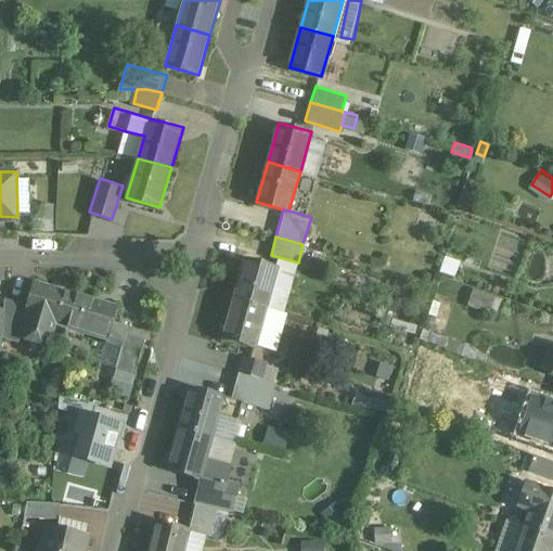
[(278,267),(245,257),(234,297),(267,306),(278,267)]
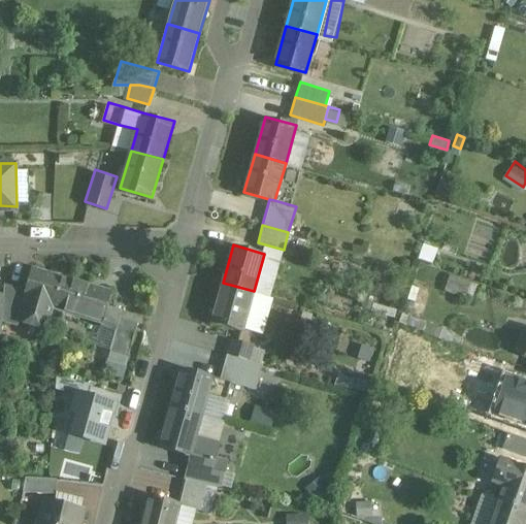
[(73,277),(35,266),(28,289),(26,297),(25,297),(19,318),(21,319),(47,326),(54,306),(64,309),(64,308),(73,279),(73,277)]
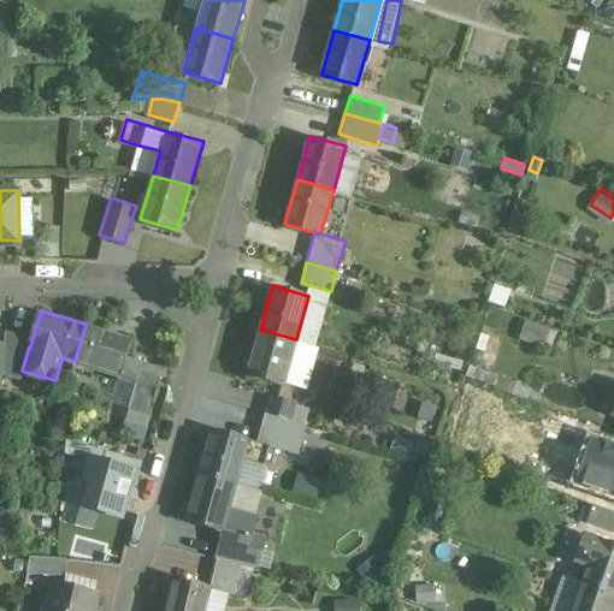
[(130,338),(86,325),(75,360),(112,371),(112,372),(137,379),(141,366),(142,366),(145,360),(125,354),(130,338)]
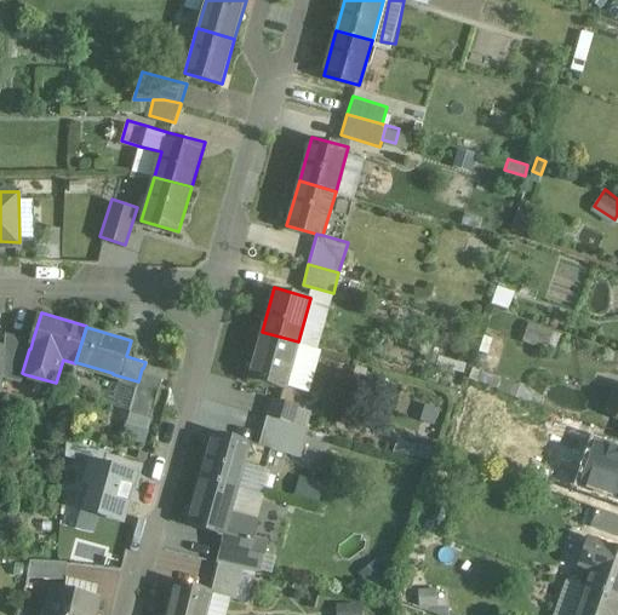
[(33,339),(6,332),(5,345),(5,346),(4,375),(22,380),(24,374),(22,373),(29,349),(30,349),(33,339)]
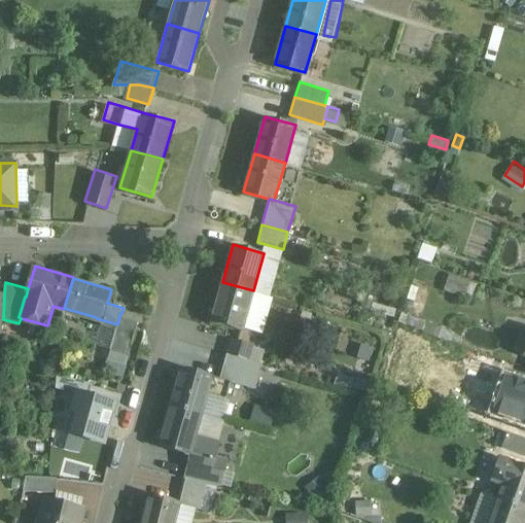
[(253,290),(222,282),(212,319),(242,328),(253,290)]
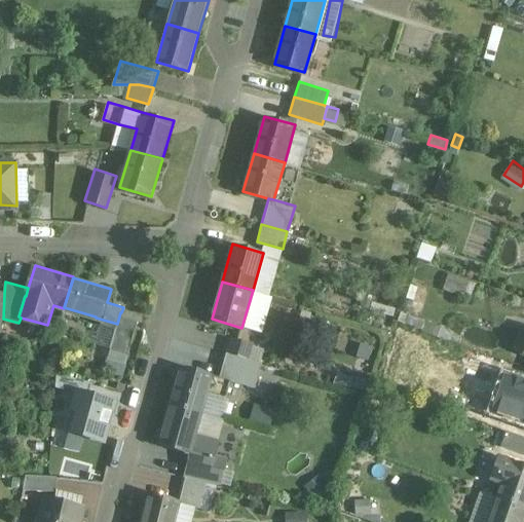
[(121,312),(120,312),(117,324),(114,337),(132,342),(139,318),(121,312)]
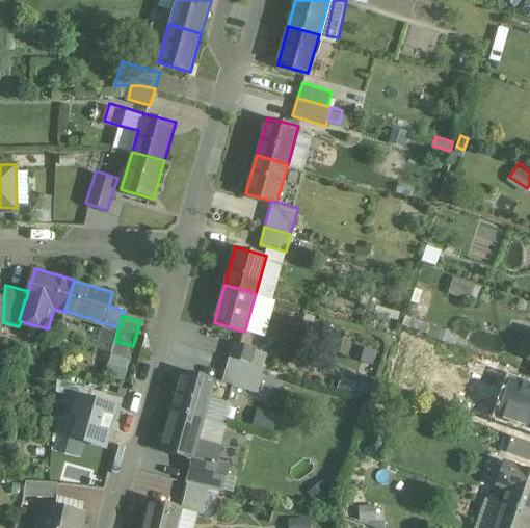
[(257,346),(231,340),(227,354),(253,362),(257,346)]
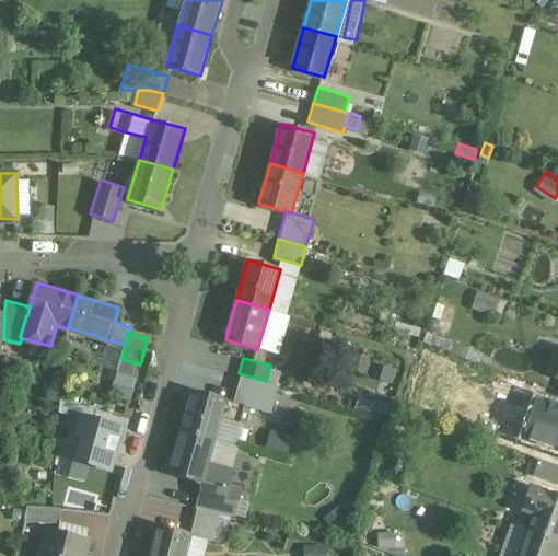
[(266,381),(239,373),(235,387),(262,395),(266,381)]
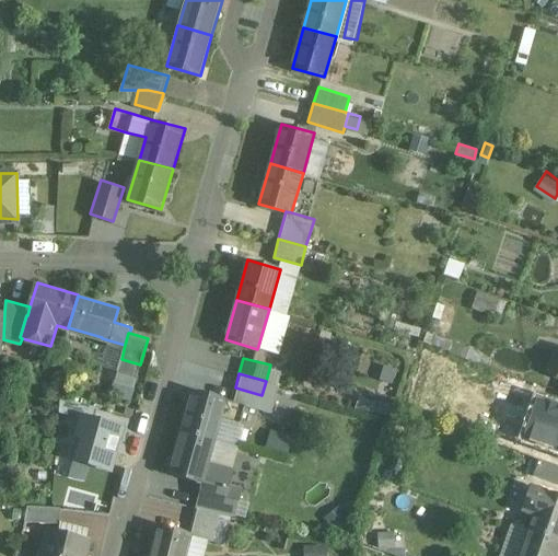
[(557,386),(556,386),(541,428),(557,433),(557,386)]
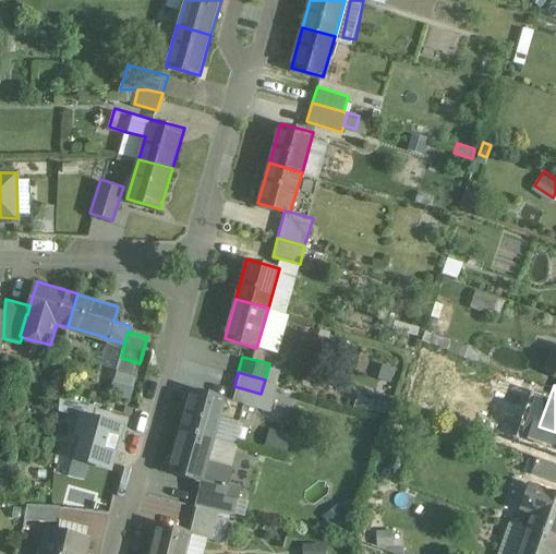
[(245,402),(193,388),(181,429),(214,437),(220,416),(240,421),(245,402)]
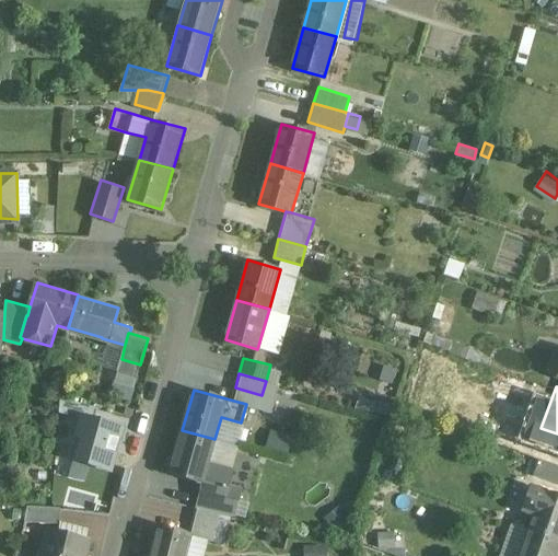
[(121,428),(79,415),(72,438),(77,439),(72,456),(109,468),(121,428)]
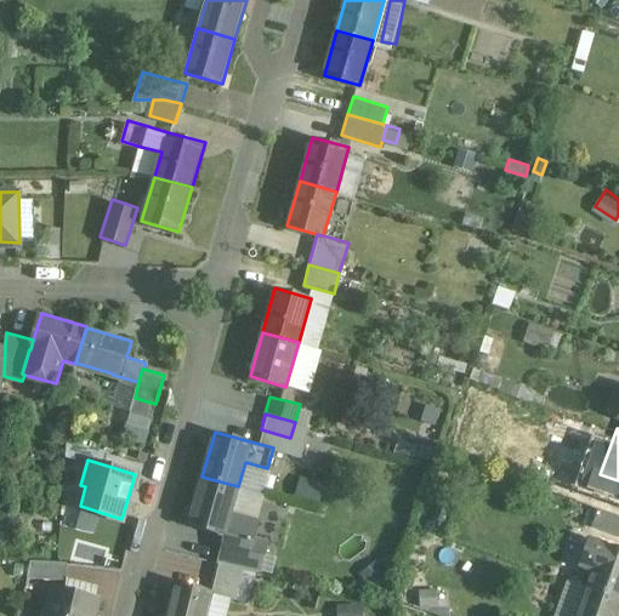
[(238,486),(202,477),(189,522),(254,540),(259,519),(250,517),(249,517),(232,512),(238,486)]
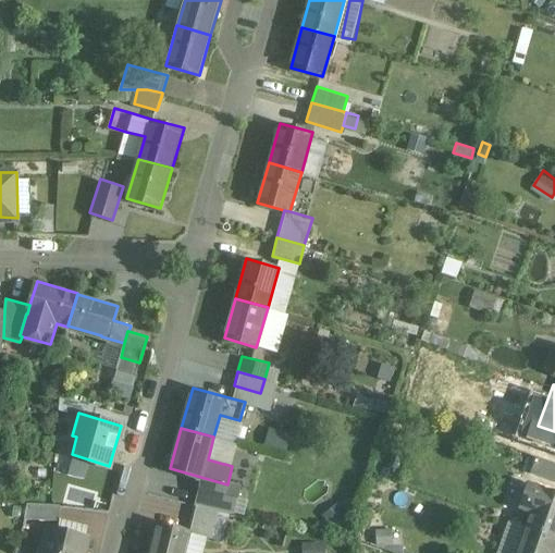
[(554,442),(543,438),(537,454),(538,454),(554,461),(554,442)]
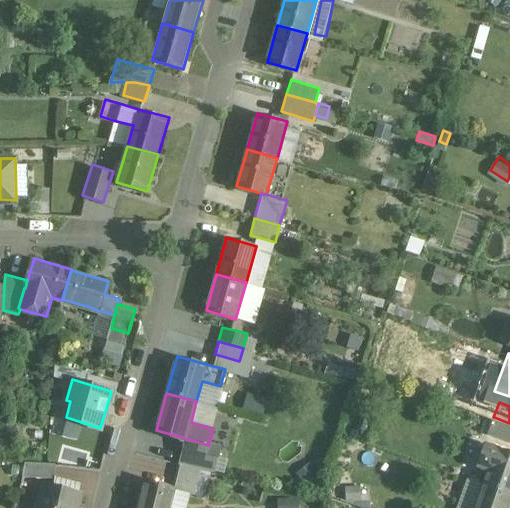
[(509,423),(494,417),(489,432),(509,439),(509,423)]
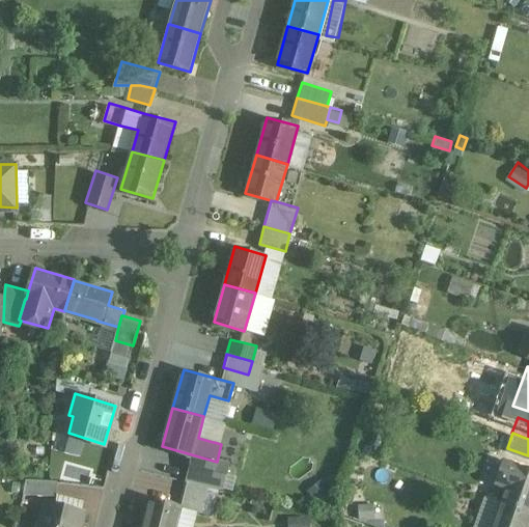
[(528,467),(503,459),(496,481),(507,486),(502,500),(528,508),(528,467)]
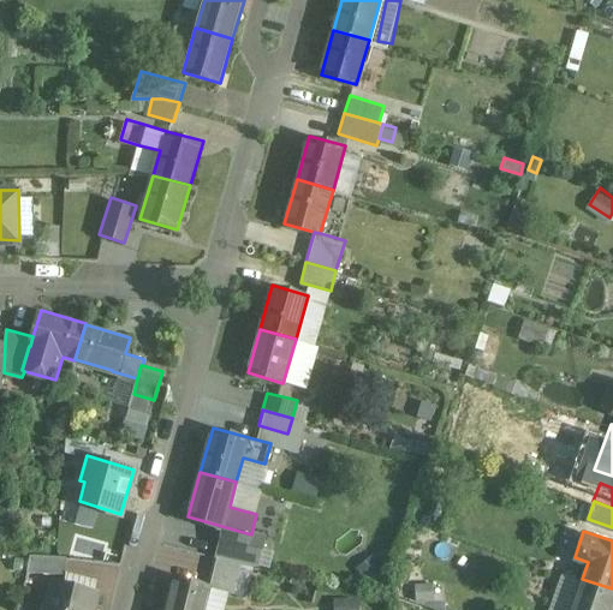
[(275,551),(220,538),(216,555),(271,568),(275,551)]
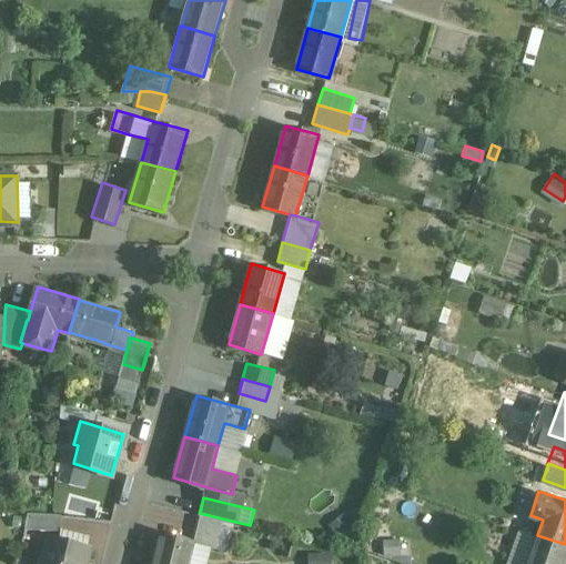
[(64,513),(30,512),(27,527),(64,530),(64,513)]
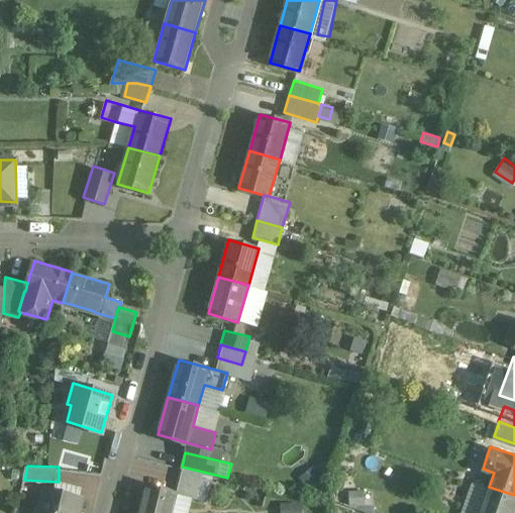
[(171,512),(177,492),(146,484),(138,512),(171,512)]
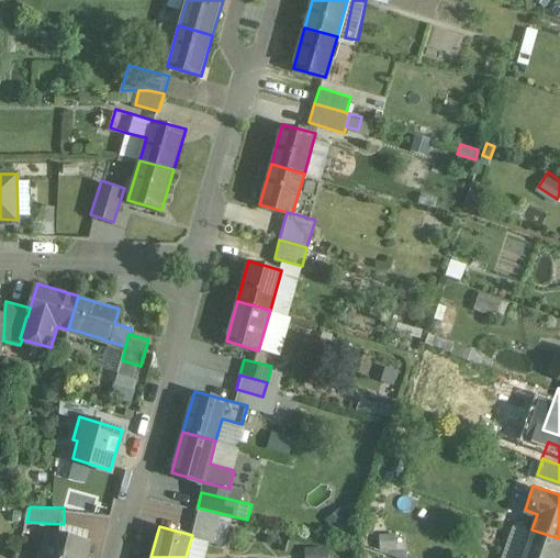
[(88,557),(93,540),(48,529),(41,557),(88,557)]
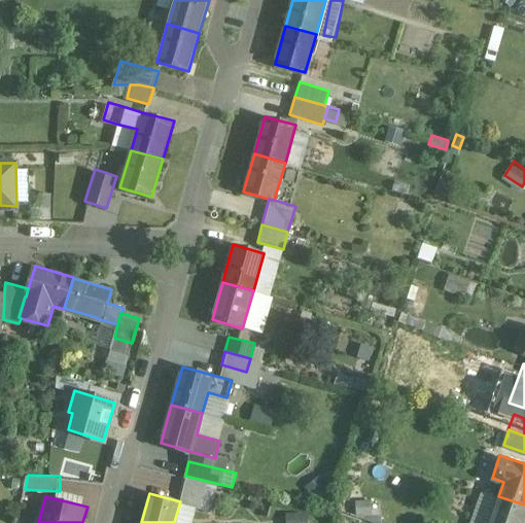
[(522,522),(524,517),(524,504),(498,496),(488,522),(522,522)]
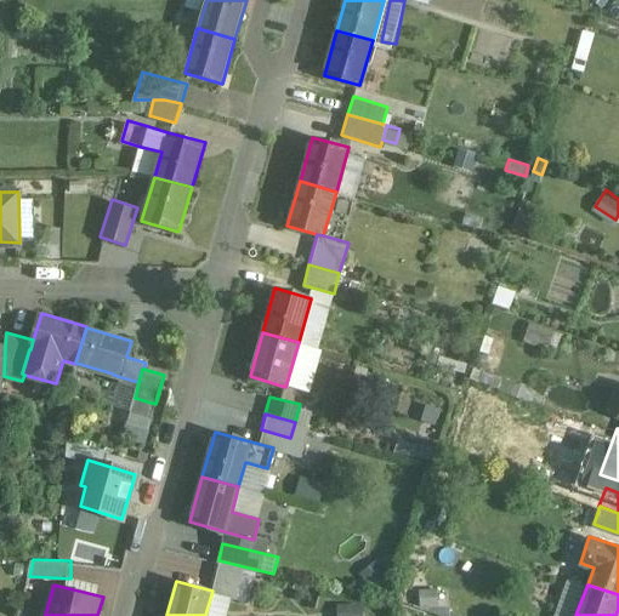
[(364,615),(365,602),(339,602),(339,615),(364,615)]
